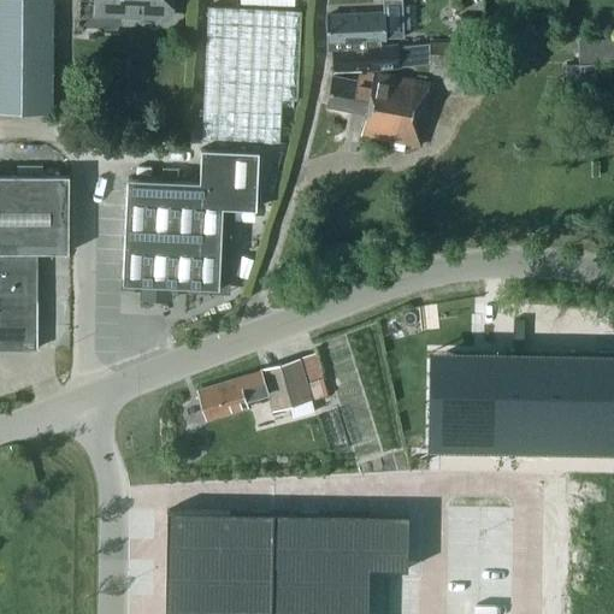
[(0,0),(0,113),(52,114),(53,1),(17,0),(0,0)]
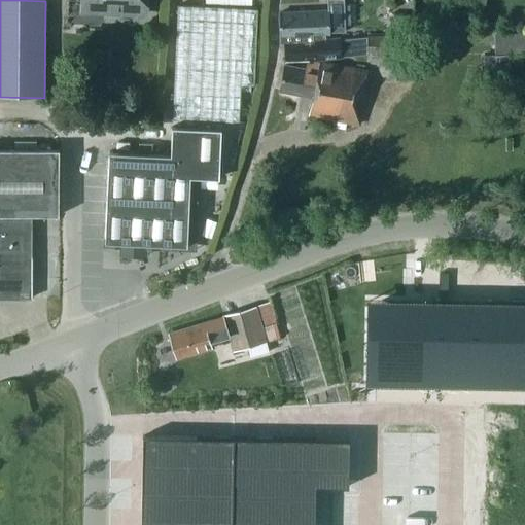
[(85,0),(85,15),(145,19),(145,0),(85,0)]
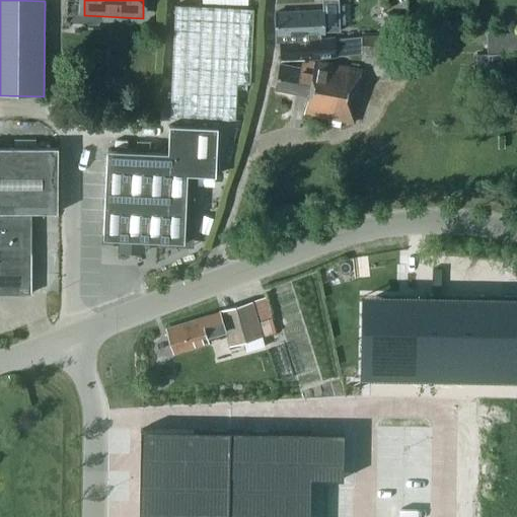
[(254,11),(203,9),(176,8),(171,119),(236,122),(238,85),(251,86),(254,11)]
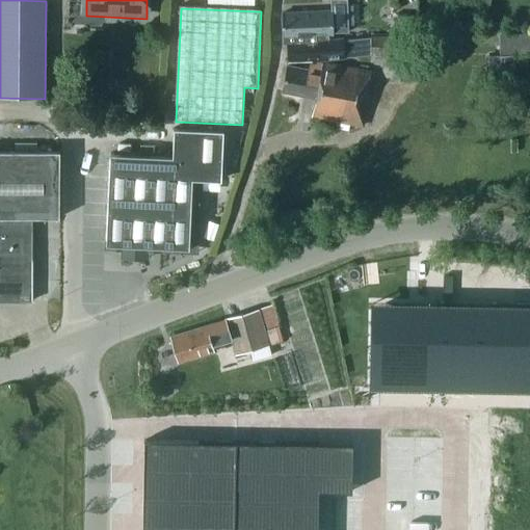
[(333,12),(284,15),(285,47),(289,47),(289,62),(321,62),(345,58),(371,56),(370,38),(344,41),(325,43),(324,35),(334,35),(333,12)]
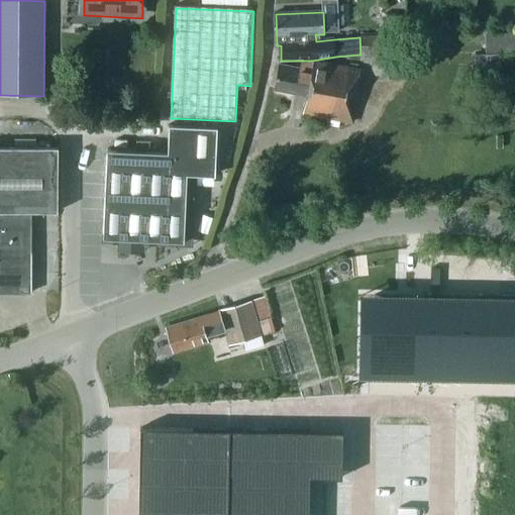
[(514,35),(488,36),(489,58),(514,56),(514,35)]
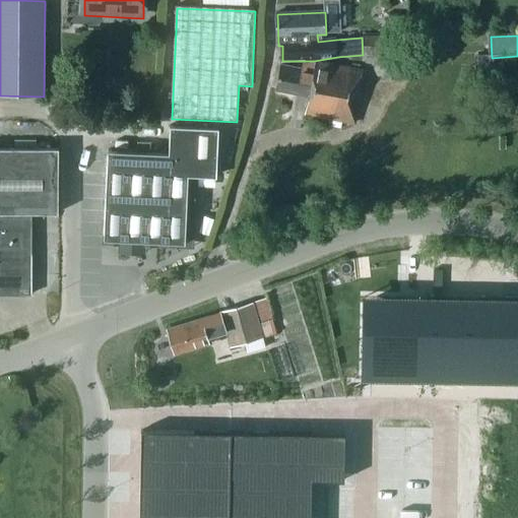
[(406,39),(364,38),(364,56),(406,57),(406,39)]
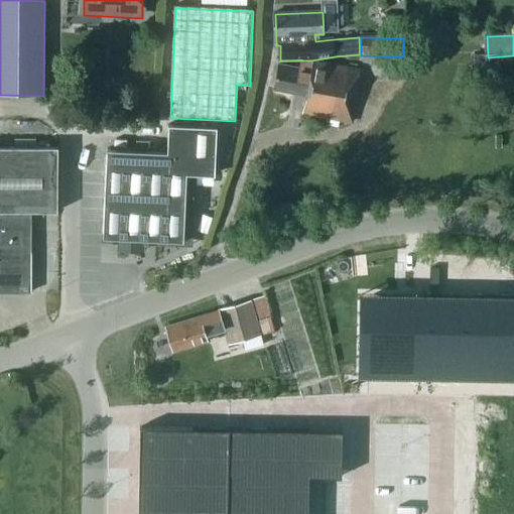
[(313,63),(309,62),(309,65),(302,63),(300,71),(279,67),(275,91),(307,97),(304,113),(352,121),(358,87),(355,86),(360,72),(313,62),(313,63)]
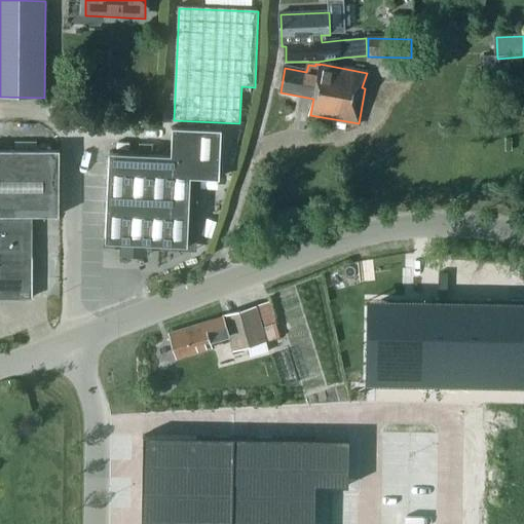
[(172,158),(111,155),(106,244),(122,245),(122,253),(147,254),(147,246),(188,248),(191,179),(220,180),(222,132),(174,129),(172,158)]
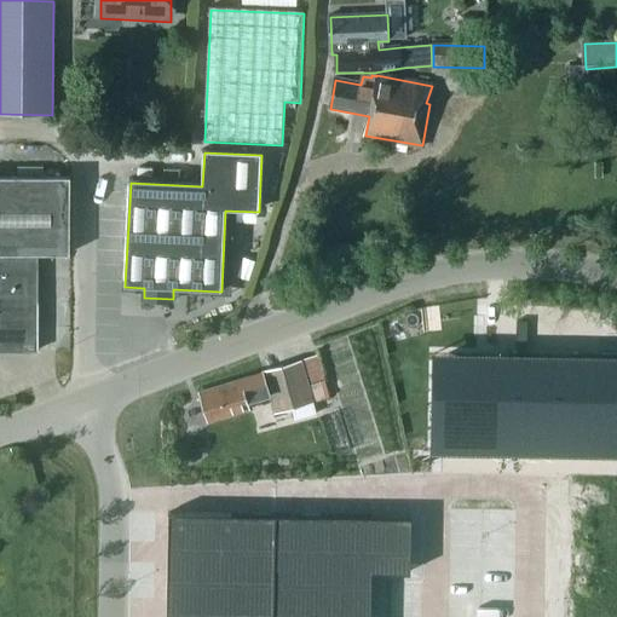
[(0,352),(39,352),(38,257),(69,257),(69,177),(0,177),(0,352)]
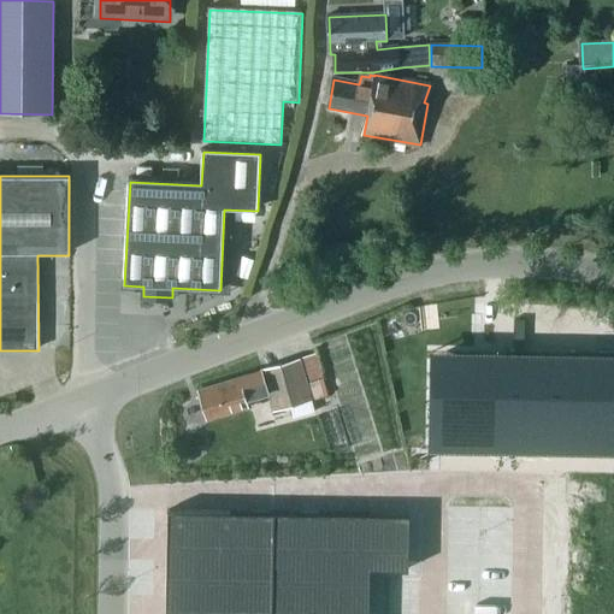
[(348,346),(359,343),(358,335),(324,341),(328,360),(349,356),(348,346)]
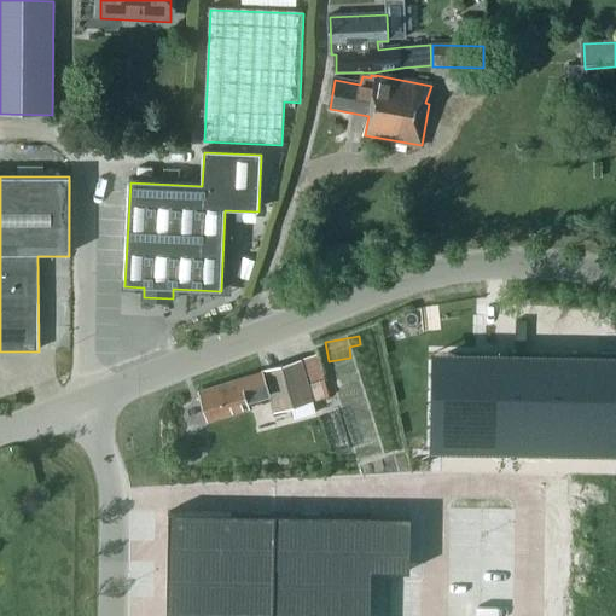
[(433,452),(433,453),(615,455),(615,352),(449,350),(448,452),(433,452)]
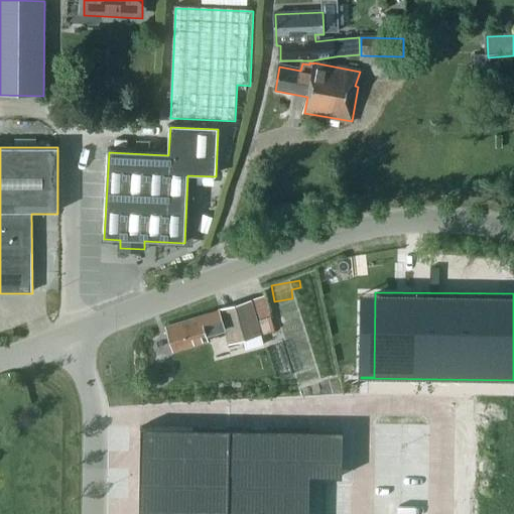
[(244,343),(247,352),(264,347),(251,301),(219,310),(220,312),(203,317),(203,316),(165,328),(173,353),(210,342),(207,332),(225,327),(231,346),(244,343)]
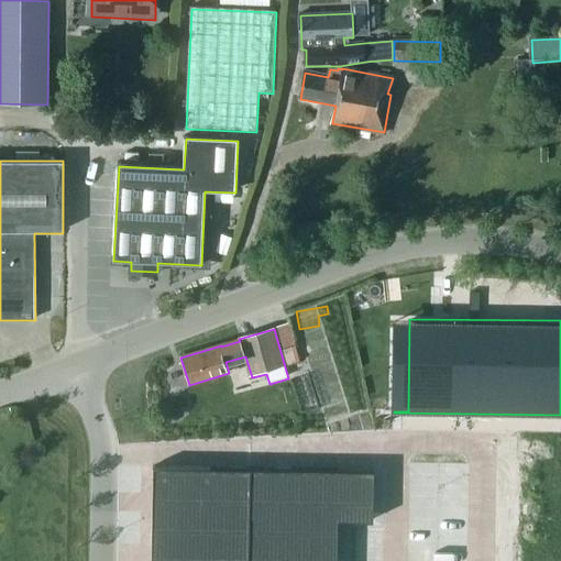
[(363,413),(344,355),(311,365),(330,424),(363,413)]
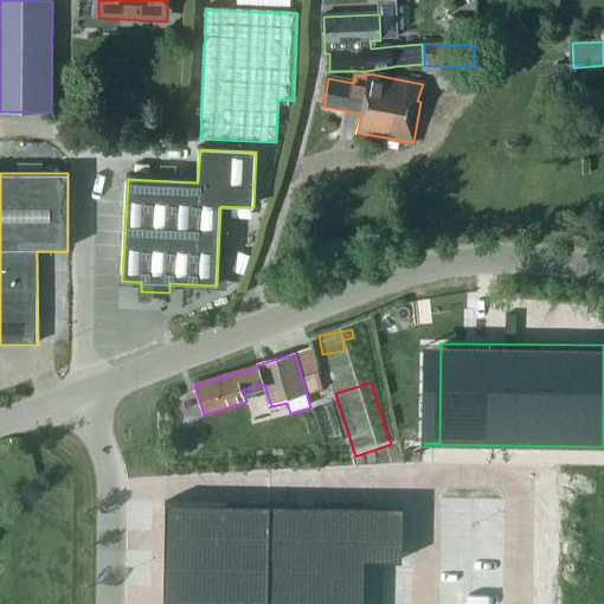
[(362,603),(364,560),(402,560),(402,506),(364,506),(165,502),(162,603),(362,603)]
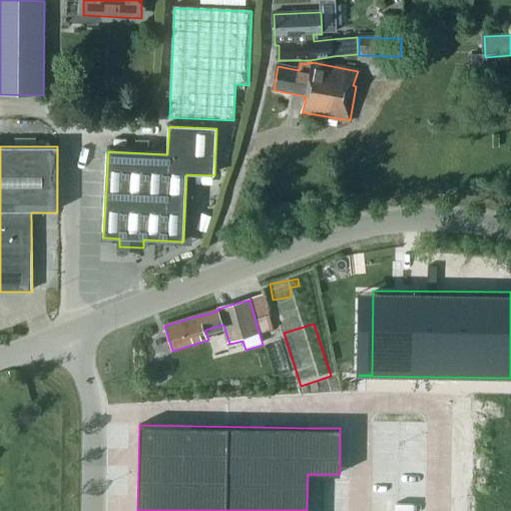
[(510,510),(510,425),(499,426),(498,453),(504,478),(504,495),(498,495),(497,510),(510,510)]
